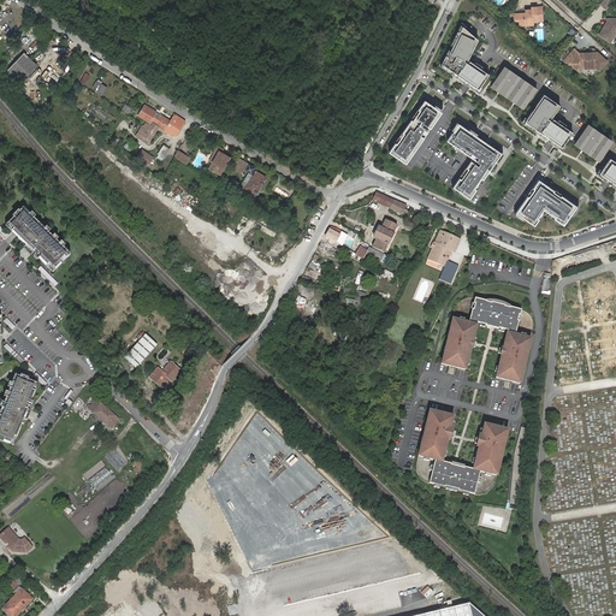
[(466,0),(460,9),(484,25),(491,17),(466,0)]
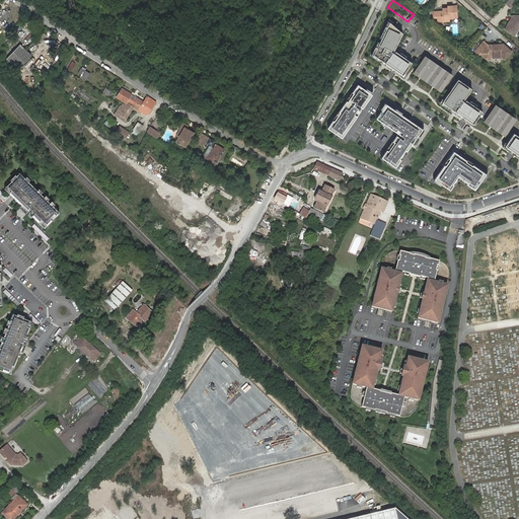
[(442,11),(433,12),(434,16),(438,16),(438,20),(449,19),(449,17),(453,17),(458,16),(456,6),(448,7),(448,9),(447,9),(442,10),(443,12),(444,12),(444,13),(442,13),(442,11)]
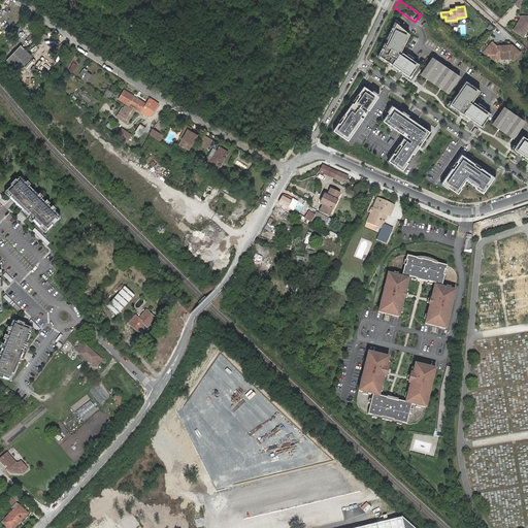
[(527,15),(521,17),(521,20),(521,24),(520,23),(516,31),(524,36),(527,29),(527,15)]
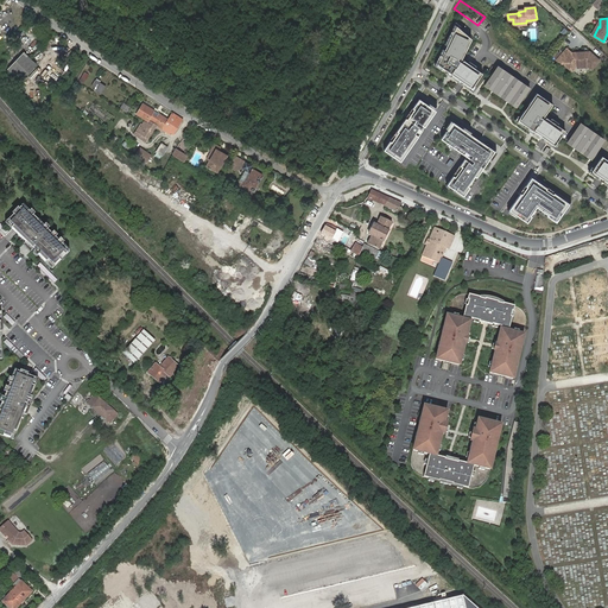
[(483,19),(479,26),(483,30),(488,24),(483,19)]
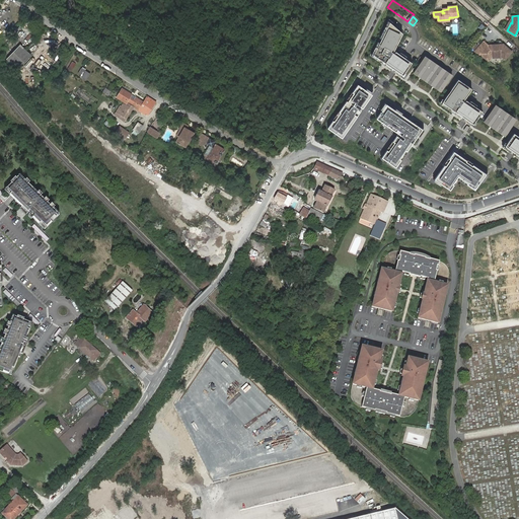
[(390,21),(392,23),(393,21),(389,17),(371,55),(393,70),(403,78),(406,73),(405,72),(403,74),(394,69),(374,54),(390,21)]
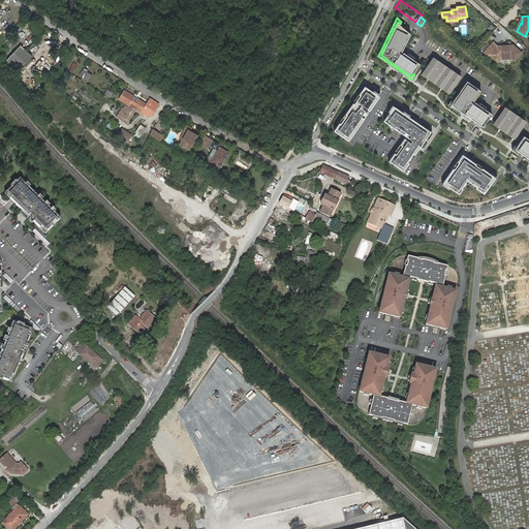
[(413,73),(419,63),(413,59),(412,57),(407,54),(404,52),(402,55),(400,53),(402,51),(410,33),(400,24),(398,22),(381,55),(402,70),(411,75),(413,73)]
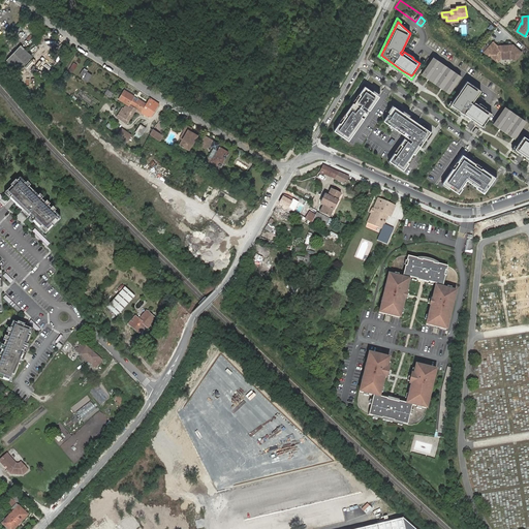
[(495,43),(486,54),(490,57),(491,56),(499,63),(503,58),(509,57),(515,61),(522,53),(514,44),(499,47),(495,43)]
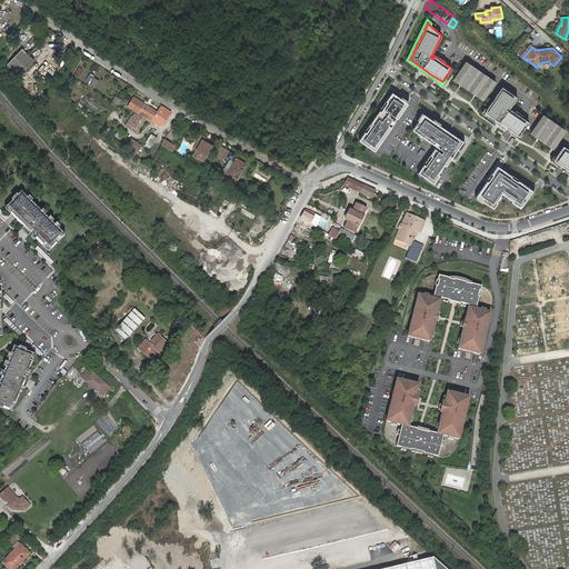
[(8,63),(13,69),(28,55),(23,49),(8,63)]
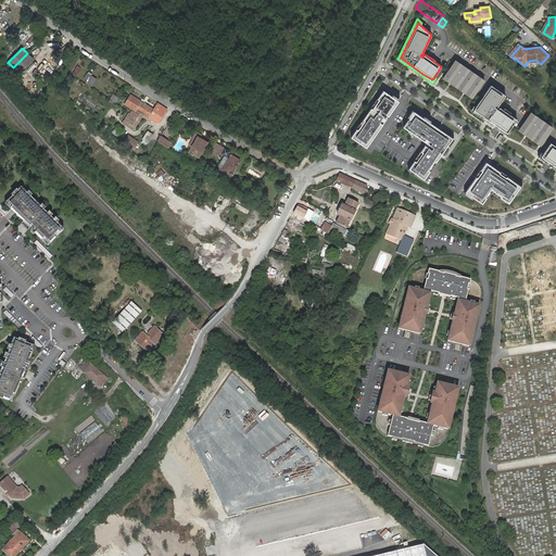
[(27,53),(13,67),(19,74),(33,59),(27,53)]
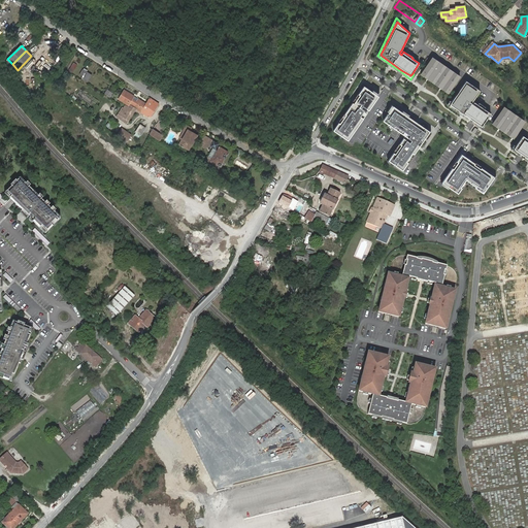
[(439,61),(433,57),(423,71),(429,75),(439,61)]
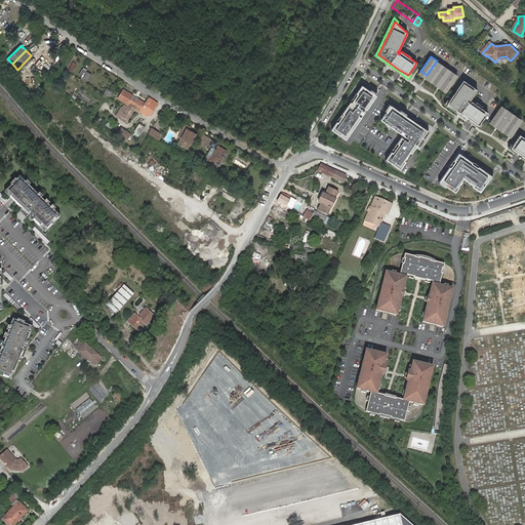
[(437,61),(427,75),(428,76),(438,62),(437,61)]
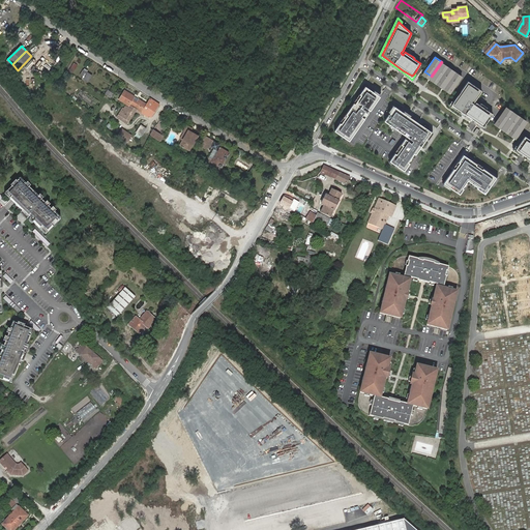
[(79,64),(75,62),(69,70),(72,72),(79,64)]
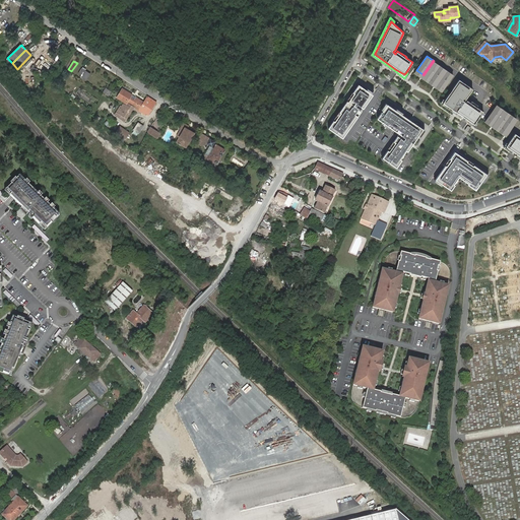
[(446,69),(434,61),(424,75),(436,83),(446,69)]
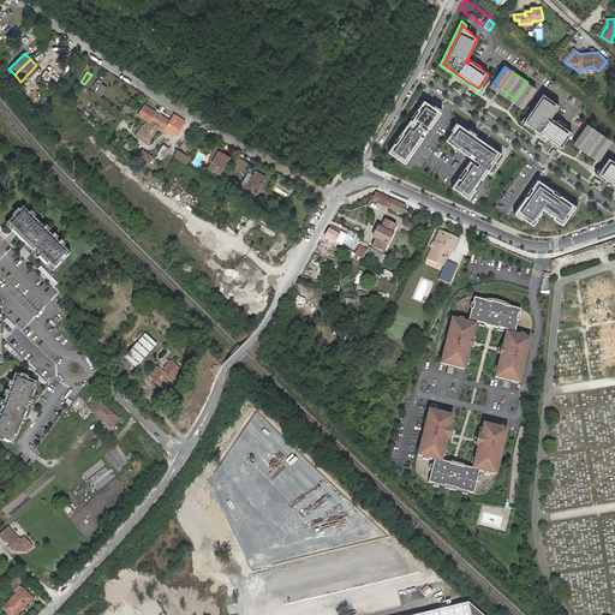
[(527,82),(515,99),(517,100),(529,83),(527,82)]
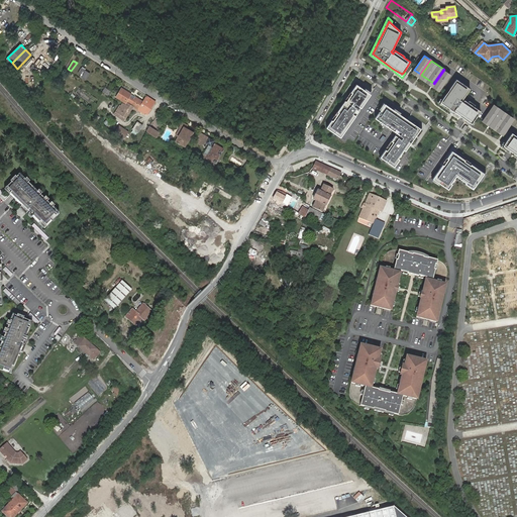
[(90,73),(85,70),(81,77),(86,80),(90,73)]
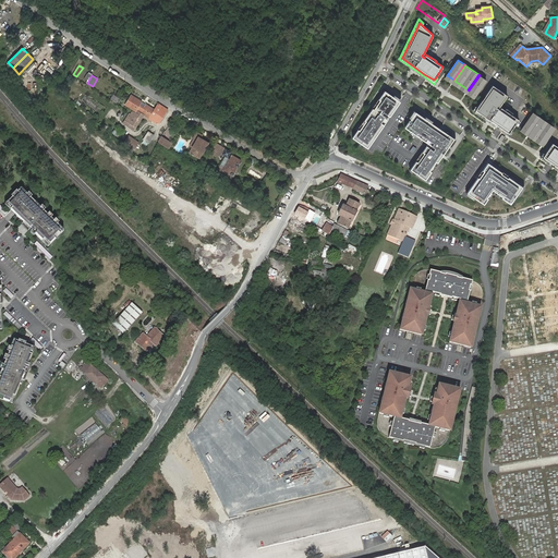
[(486,80),(480,75),(469,91),(475,95),(486,80)]
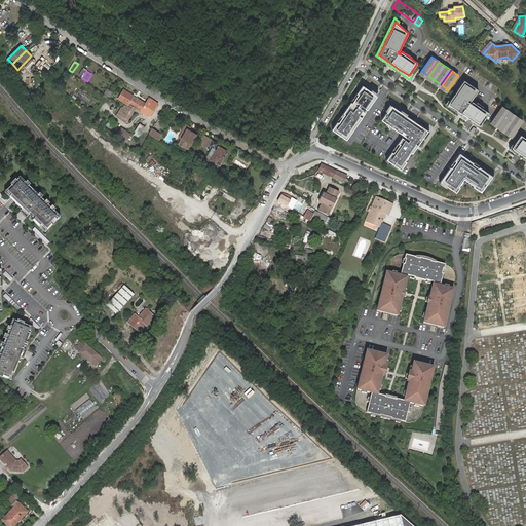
[(428,76),(427,78),(439,86),(441,84),(428,76)]
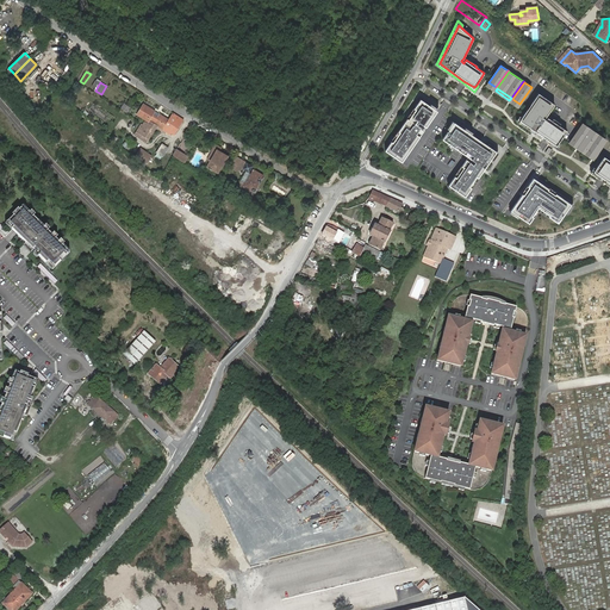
[(555,104),(539,92),(522,117),(520,119),(548,139),(556,145),(559,142),(567,130),(560,125),(558,124),(552,119),(548,117),(546,119),(545,118),(555,104)]
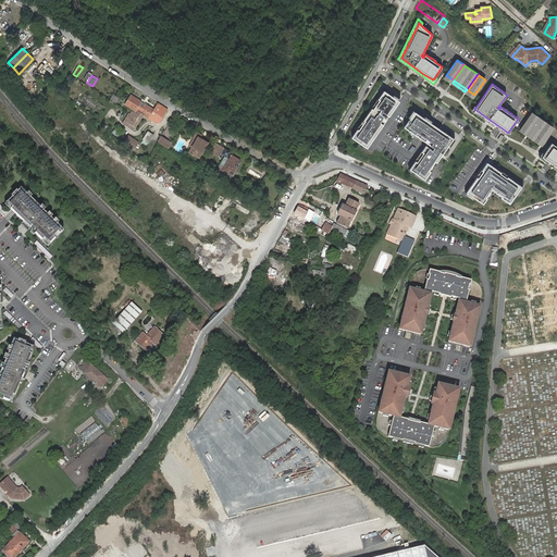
[(384,90),(351,136),(367,147),(399,100),(384,90)]
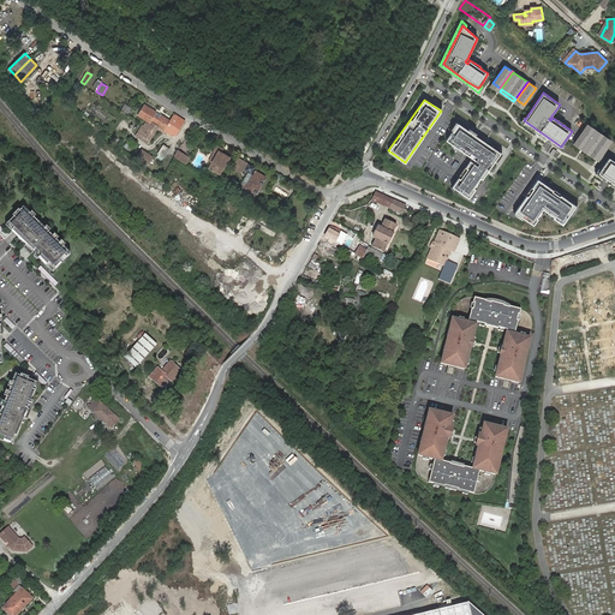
[(163,130),(169,120),(161,114),(159,118),(153,113),(155,111),(144,103),(138,114),(150,121),(159,127),(163,130)]
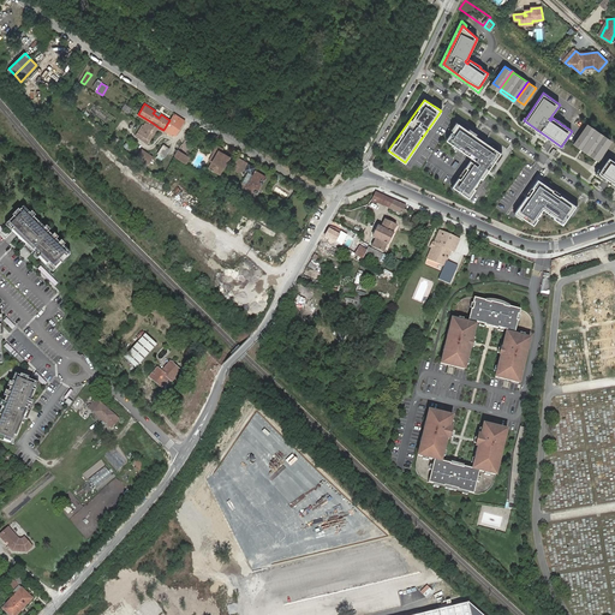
[(185,119),(174,113),(169,120),(163,130),(171,135),(172,135),(174,136),(185,119)]
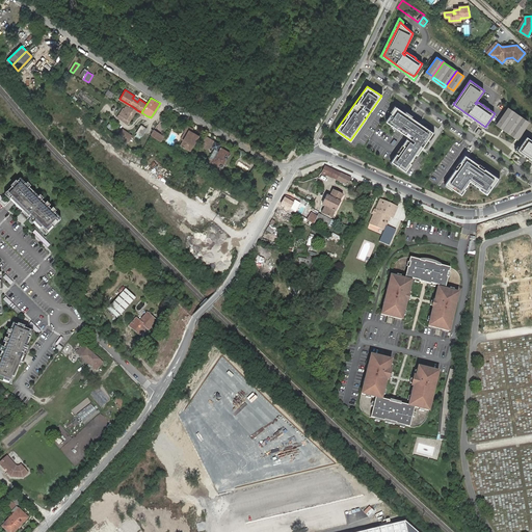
[(453,104),(455,102),(453,100),(450,105),(476,123),(486,130),(489,125),(487,124),(485,127),(478,122),(453,104)]
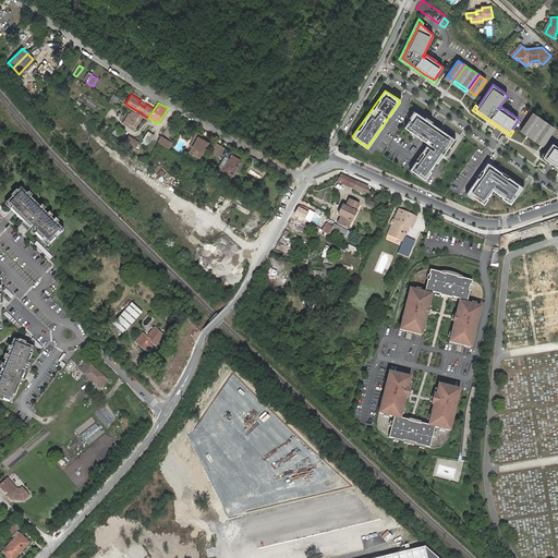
[(144,117),(144,116),(136,110),(135,111),(133,114),(131,112),(130,113),(129,113),(123,123),(128,126),(130,124),(131,125),(130,128),(134,130),(144,117)]
